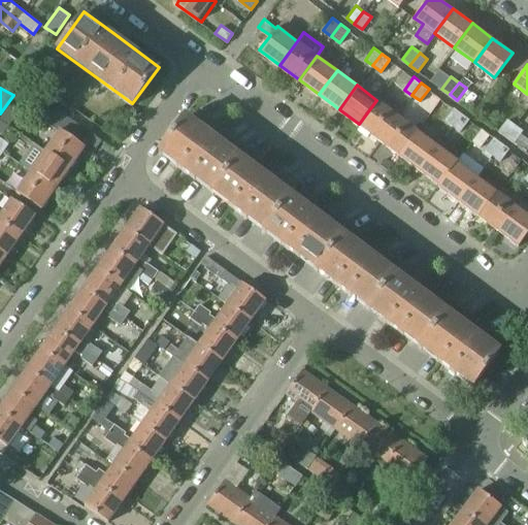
[(378,138),(396,115),(376,100),(359,124),(378,138)]
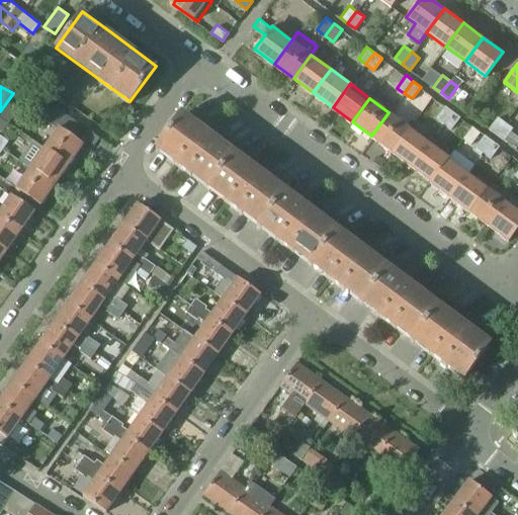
[(436,116),(443,122),(452,110),(445,104),(436,116)]
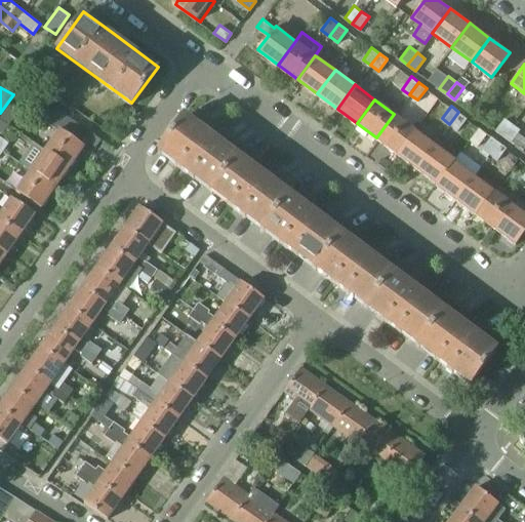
[(59,128),(46,148),(71,165),(84,146),(76,139),(85,127),(55,107),(46,119),(59,128)]
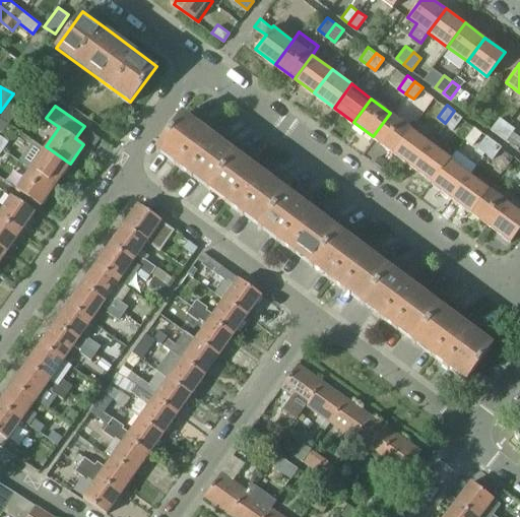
[(454,111),(445,123),(453,128),(462,116),(454,111)]
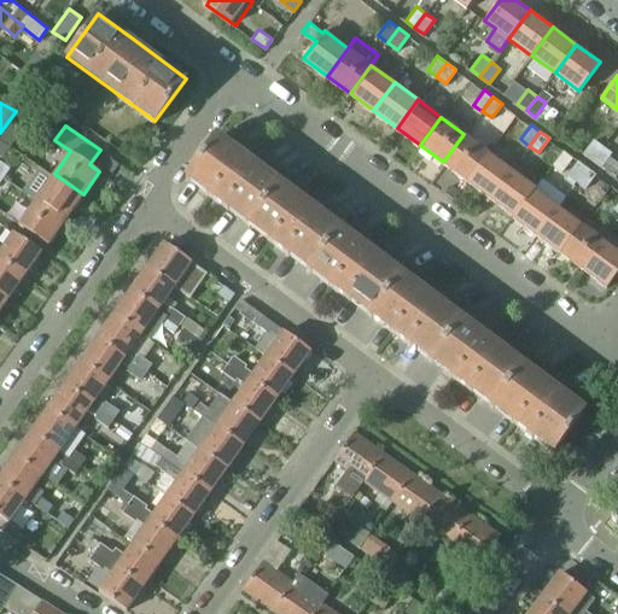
[(443,162),(466,180),(488,151),(464,134),(443,162)]
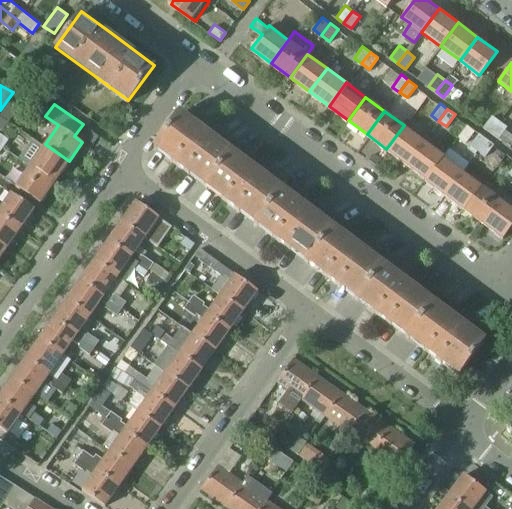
[(201,127),(180,112),(154,147),(205,185),(231,150),(211,135),(205,125),(201,127)]
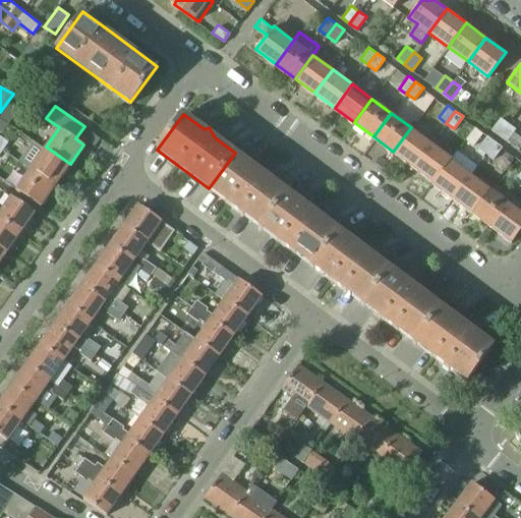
[(499,134),(508,122),(501,116),(491,128),(499,134)]
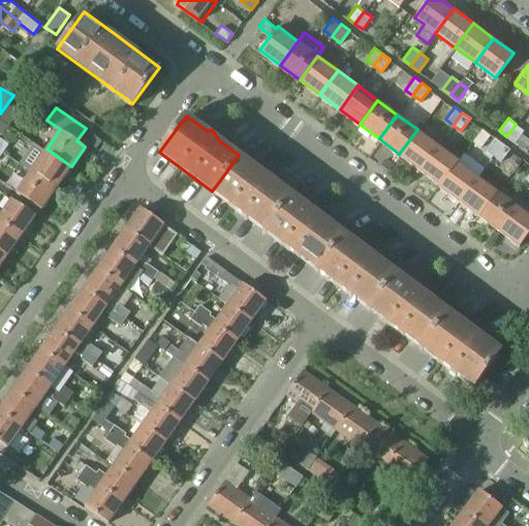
[(523,129),(516,124),(506,136),(515,142),(523,129)]
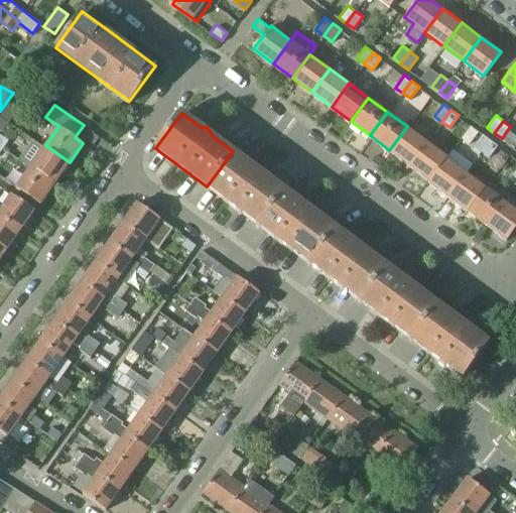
[(470,125),(462,137),(470,143),(478,131),(470,125)]
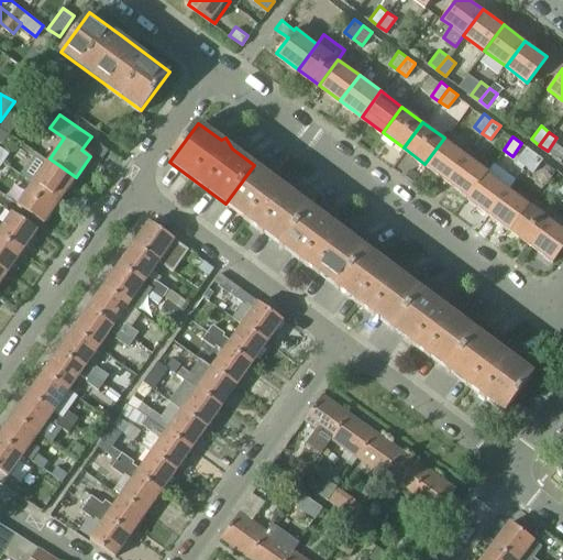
[(446,179),(465,154),(444,138),(424,164),(446,179)]
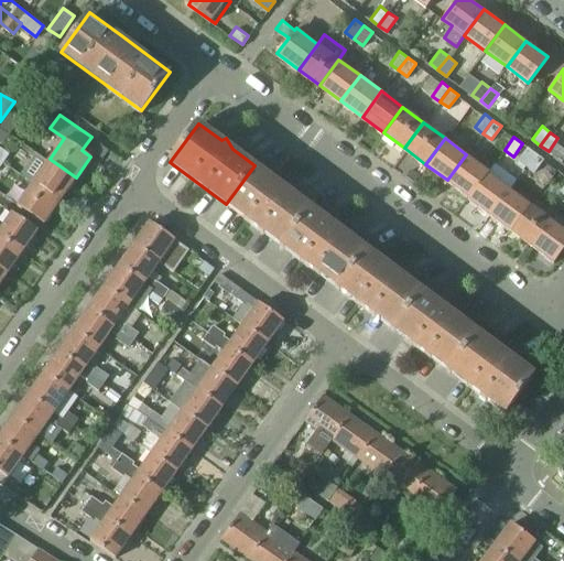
[(0,158),(3,160),(12,147),(2,140),(0,143),(0,158)]
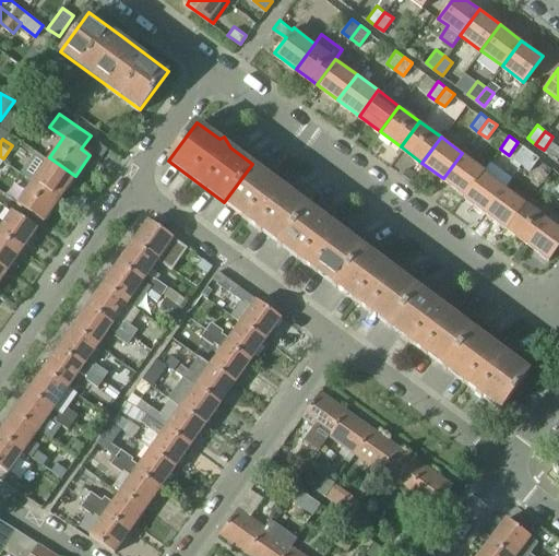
[(512,157),(521,163),(531,150),(522,144),(512,157)]
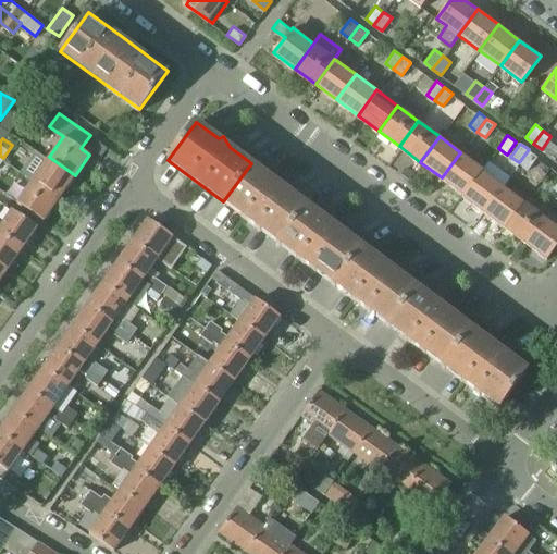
[(528,169),(536,157),(537,156),(529,149),(519,162),(528,169)]
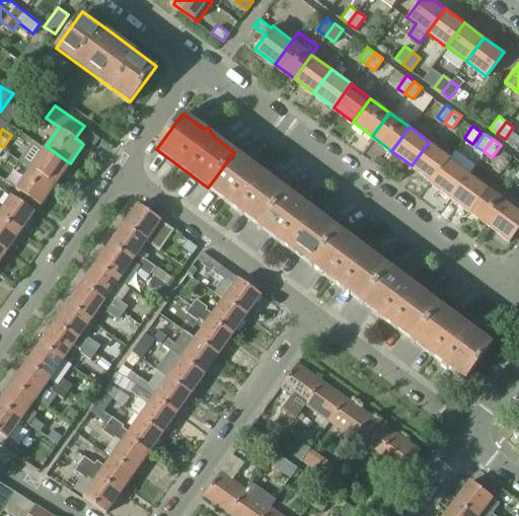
[(412,165),(431,179),(449,159),(450,157),(429,142),(412,165)]
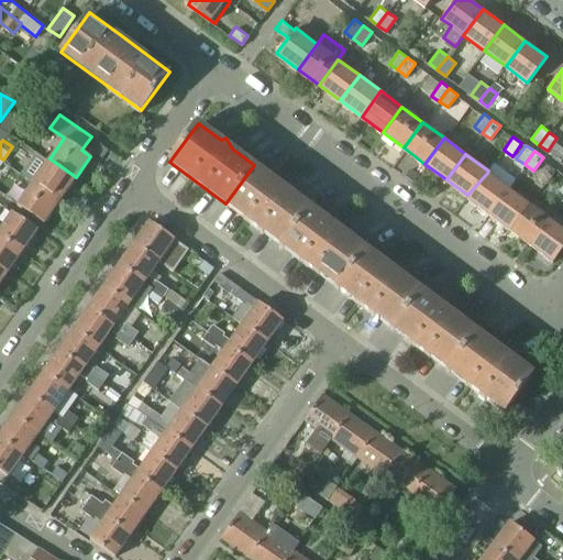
[(61,199),(76,177),(50,158),(34,180),(61,199)]
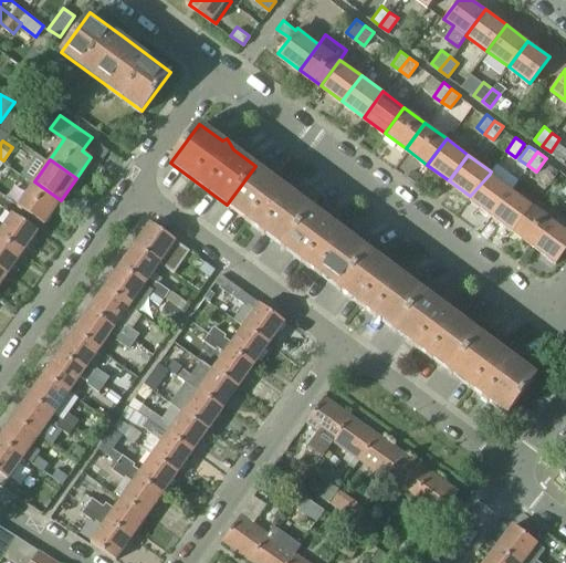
[(255,166),(227,205),(282,247),(312,207),(289,190),(283,180),(278,183),(255,166)]
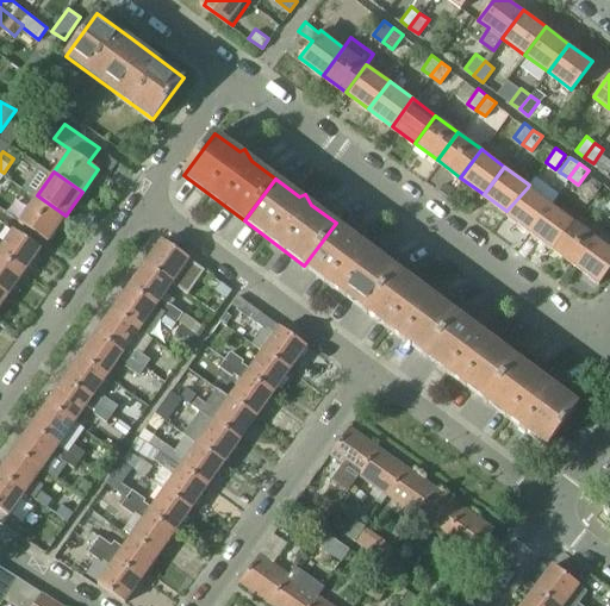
[(528,187),(506,211),(505,213),(530,231),(551,204),(528,187)]
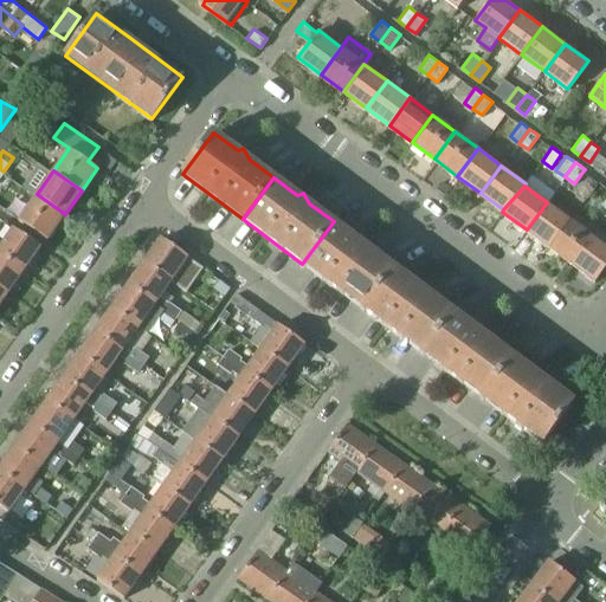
[(65,214),(37,194),(20,218),(49,238),(65,214)]
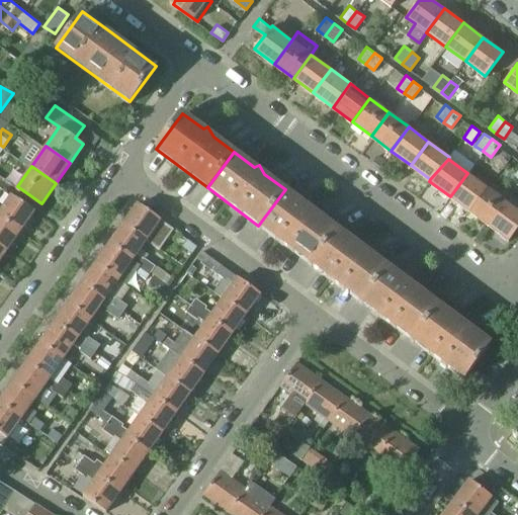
[(477,180),(467,173),(450,196),(469,211),(487,188),(487,187),(494,177),(485,170),(477,180)]
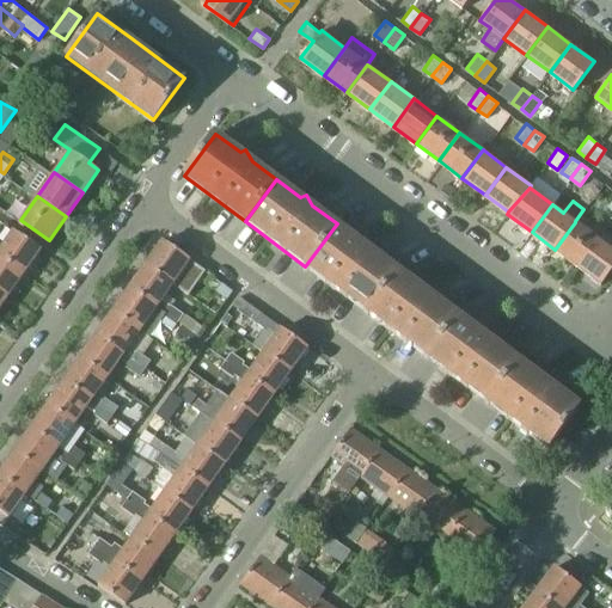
[(575,222),(555,250),(577,266),(598,239),(575,222)]
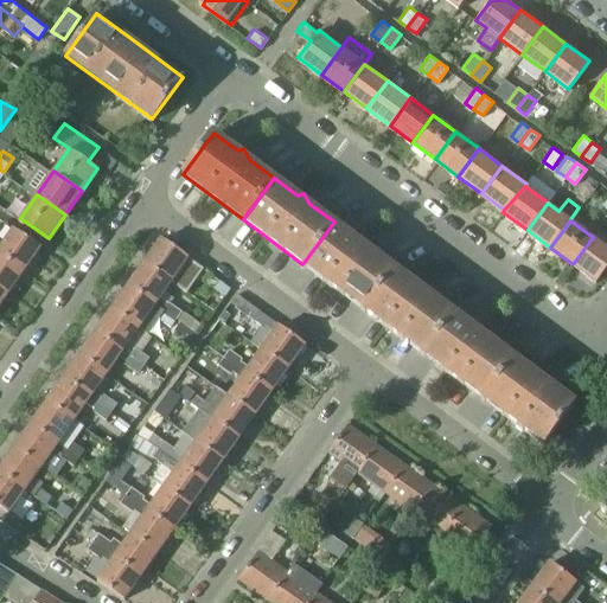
[(334,222),(302,264),(363,308),(394,267),(370,249),(363,237),(358,241),(334,222)]
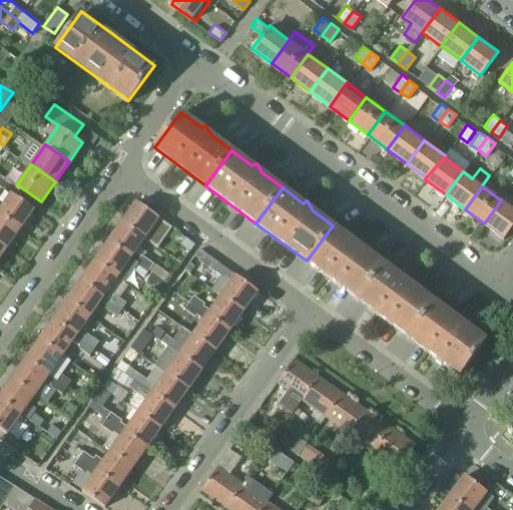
[(11,192),(0,208),(0,210),(21,226),(34,207),(11,192)]
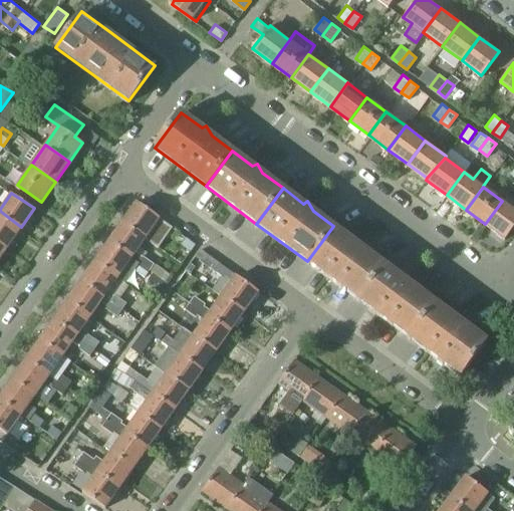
[(137,201),(123,221),(146,236),(146,237),(159,247),(161,244),(159,242),(171,224),(137,201)]
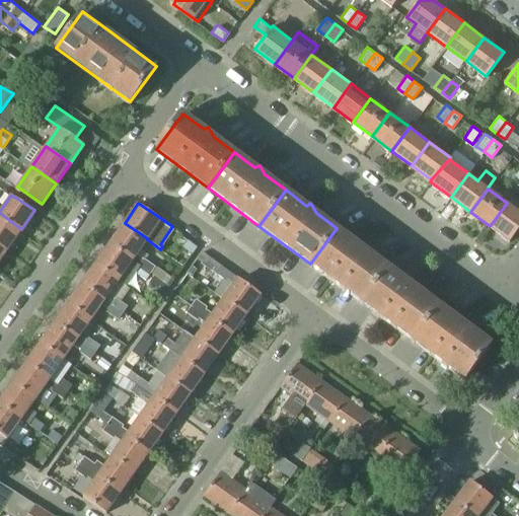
[(518,227),(518,211),(507,203),(490,226),(510,240),(518,227)]
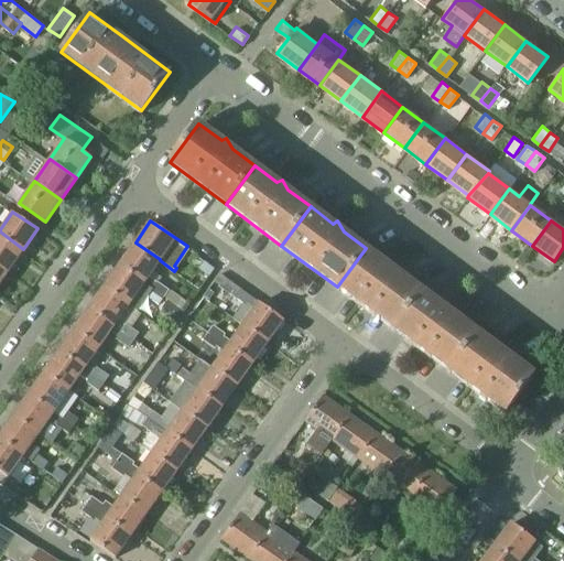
[(0,265),(8,271),(23,249),(0,232),(0,265)]
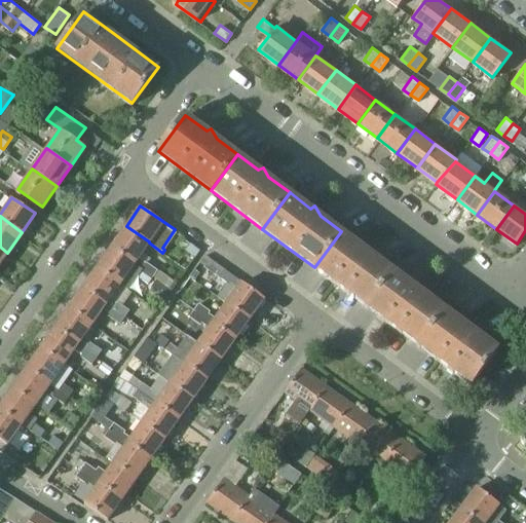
[(126,226),(112,246),(135,262),(142,266),(153,274),(157,268),(146,260),(145,261),(139,257),(149,243),(149,241),(126,226)]
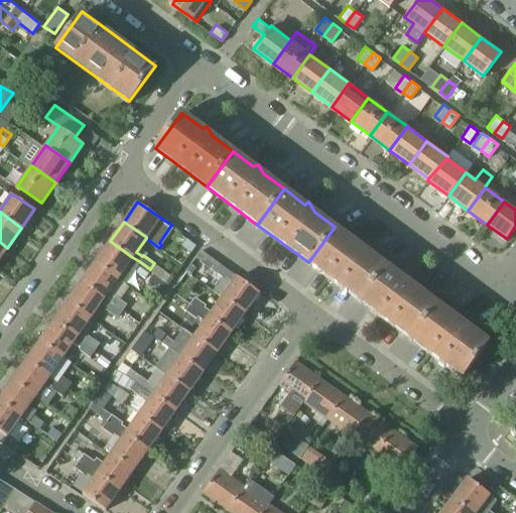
[(365,250),(359,240),(355,242),(335,227),(308,262),(360,300),(386,265),(365,250)]
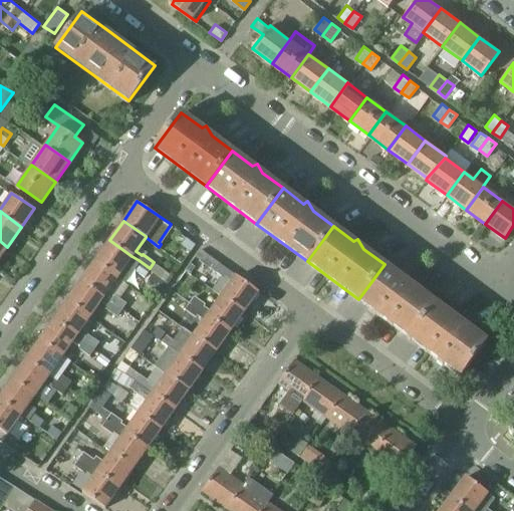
[(109,240),(95,260),(118,276),(125,281),(134,268),(133,268),(139,260),(132,256),(109,240)]
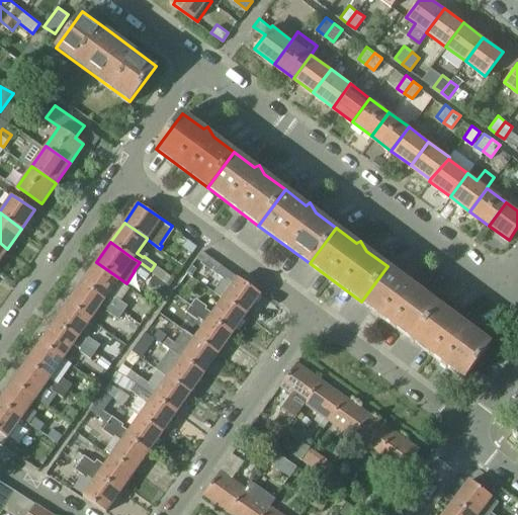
[(207,254),(202,261),(213,270),(223,277),(226,279),(232,271),(220,262),(207,254)]
